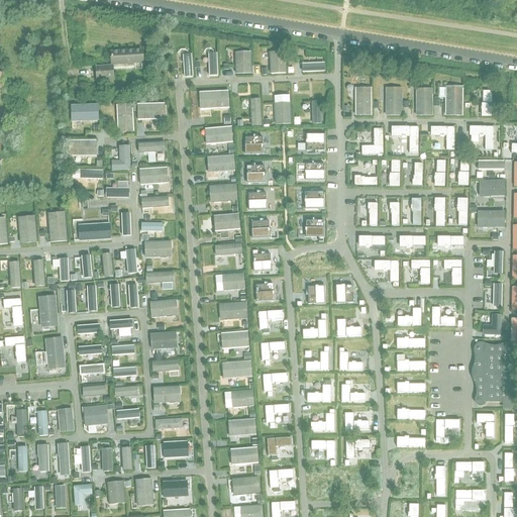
[(142,63),(142,52),(111,54),(111,65),(142,63)]
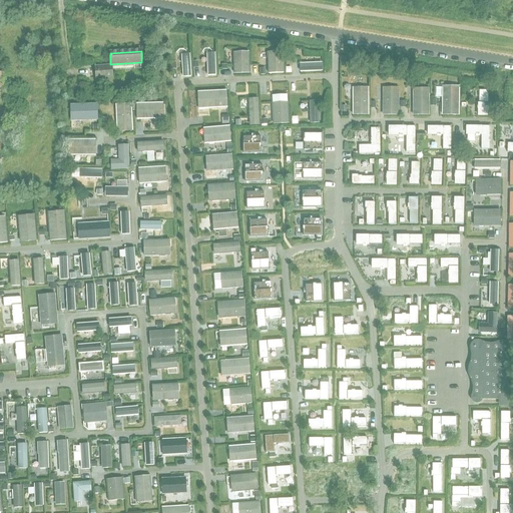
[(283,51),(267,52),(268,73),(284,72),(283,51)]
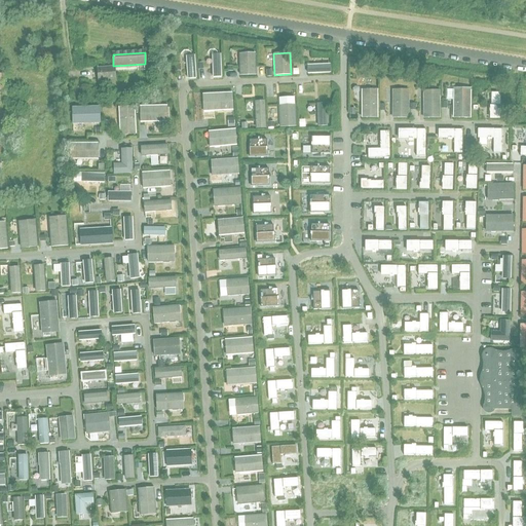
[(212,54),(213,77),(220,77),(220,53),(212,54)]
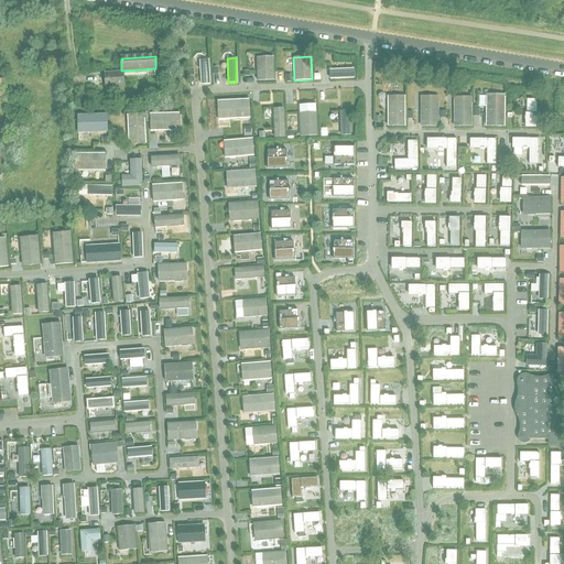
[(273,57),(256,57),(257,82),(273,80),(273,57)]
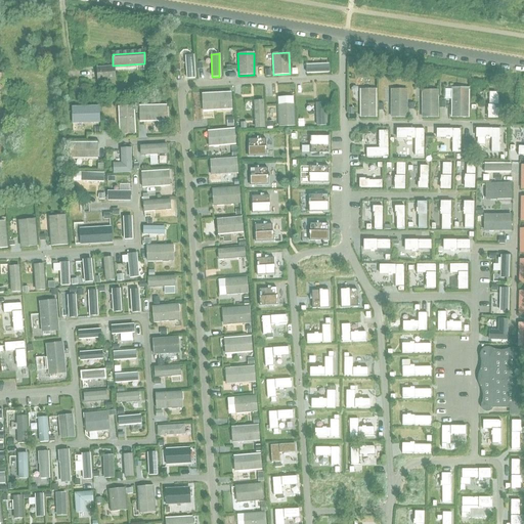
[(192,54),(184,55),(186,78),(194,78),(192,54)]
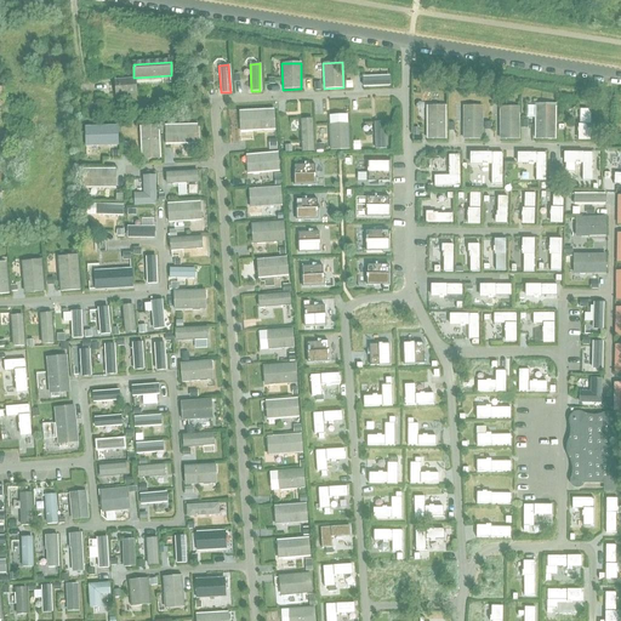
[(389,75),(362,77),(363,87),(389,86),(389,75)]
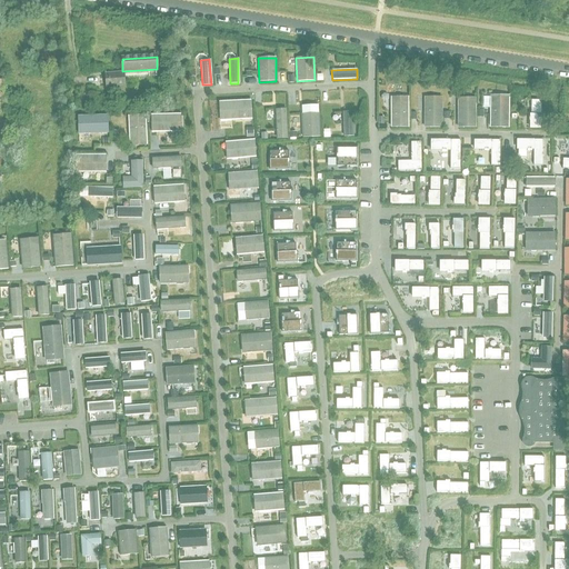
[(123,73),(105,75),(106,88),(125,87),(123,73)]
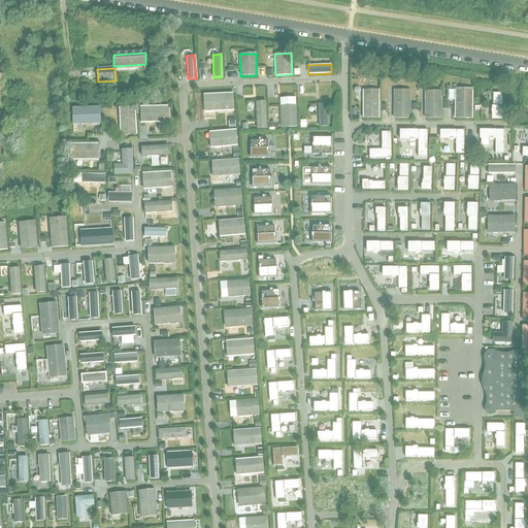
[(472,91),(455,90),(455,118),(471,119),(472,91)]
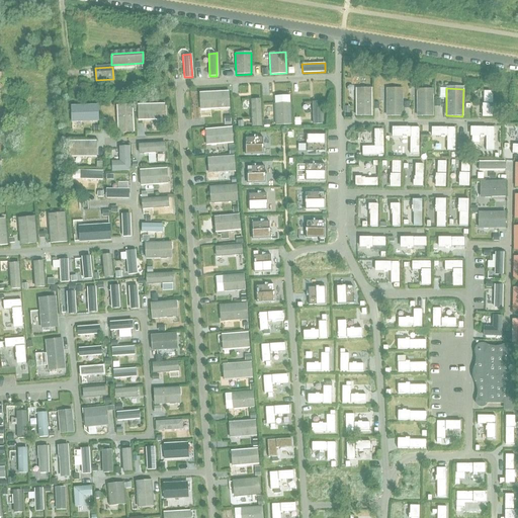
[(229,91),(206,92),(207,109),(230,108),(229,91)]
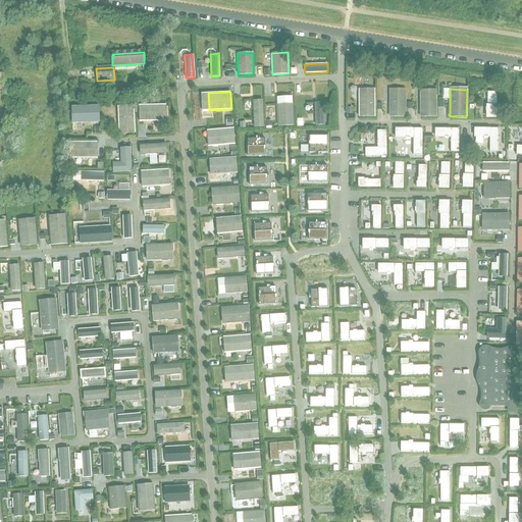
[(485,111),(485,119),(496,119),(497,106),(497,93),(487,93),(486,105),(485,105),(485,108),(485,111)]
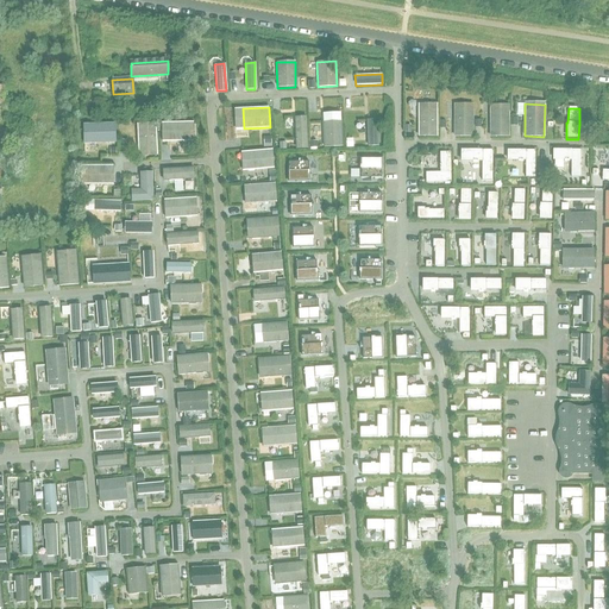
[(437,110),(418,110),(418,136),(437,136),(437,110)]
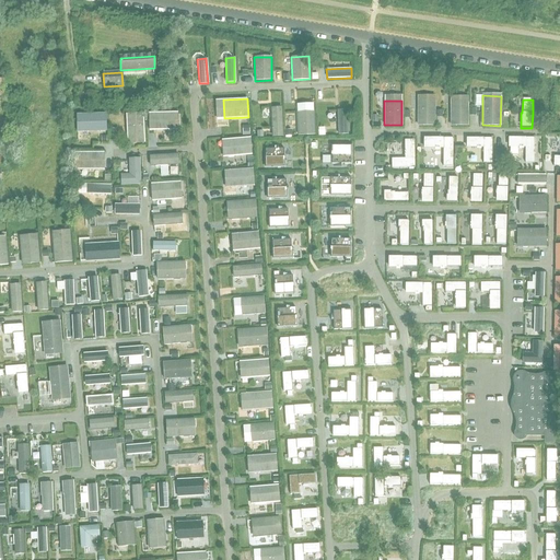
[(434,102),(417,101),(417,125),(434,126),(434,102)]
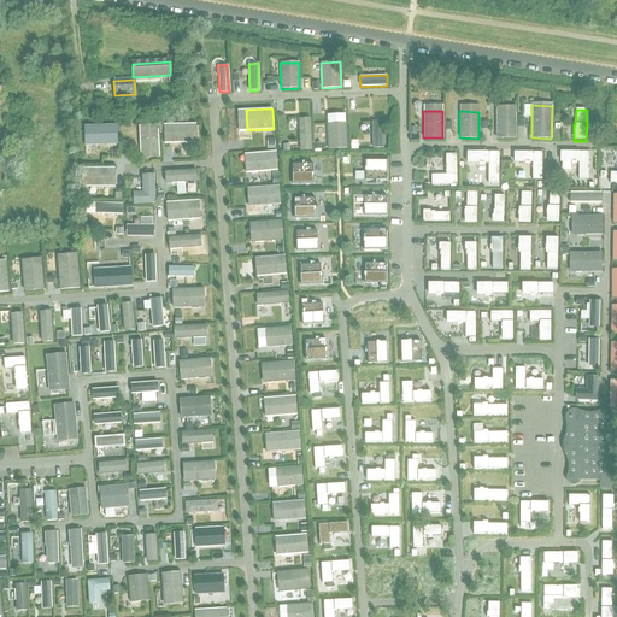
[(516,112),(495,112),(497,139),(516,139),(516,112)]
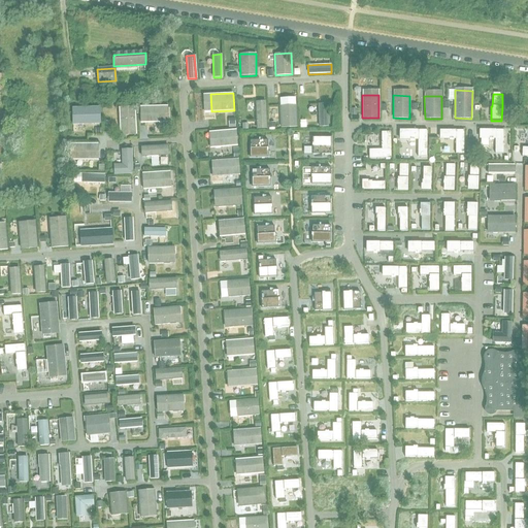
[(265,101),(255,101),(256,129),(267,129),(265,101)]
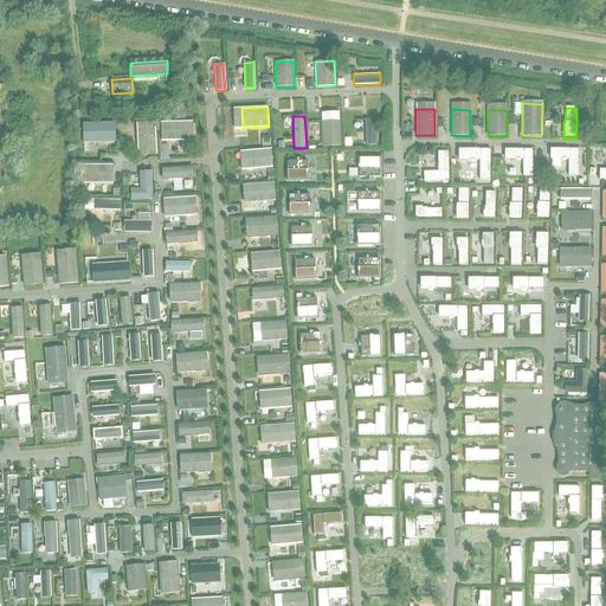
[(375,118),(365,120),(365,121),(366,146),(376,144),(375,118)]
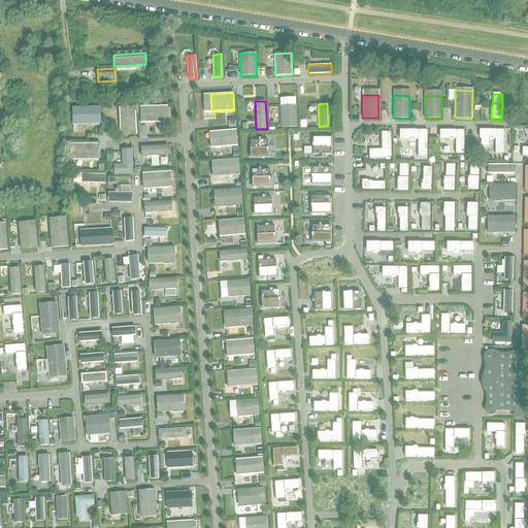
[(167,105),(139,106),(139,107),(139,113),(139,123),(167,122),(167,105)]
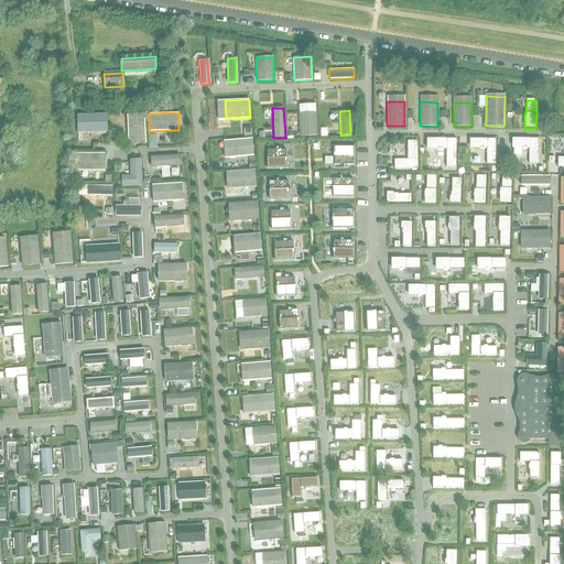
[(299,114),(300,137),(316,136),(315,112),(299,114)]
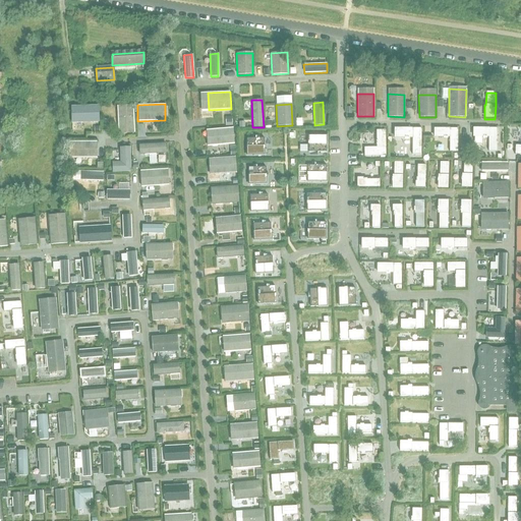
[(132,105),(116,106),(118,128),(133,127),(132,105)]
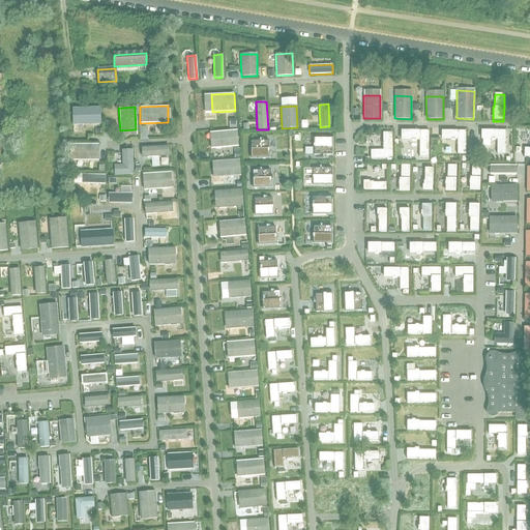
[(99,108),(77,108),(78,124),(100,123),(99,108)]
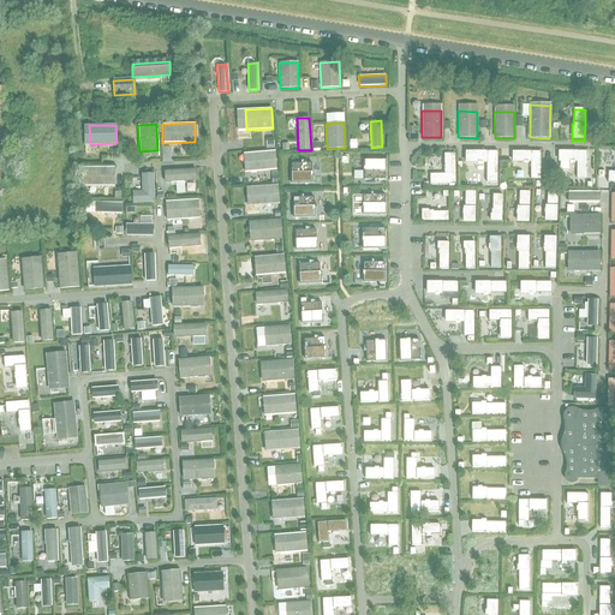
[(275,150),(249,153),(250,172),(276,169),(275,150)]
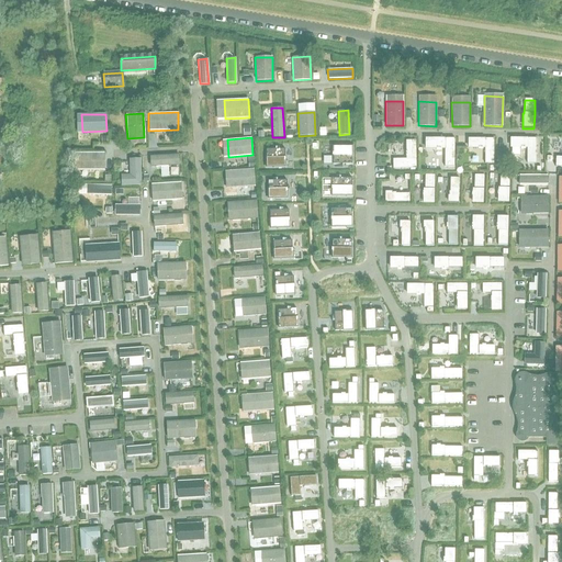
[(527,148),(527,164),(536,164),(536,139),(528,138),(509,138),(509,148),(520,148),(520,149),(525,149),(525,148),(527,148)]
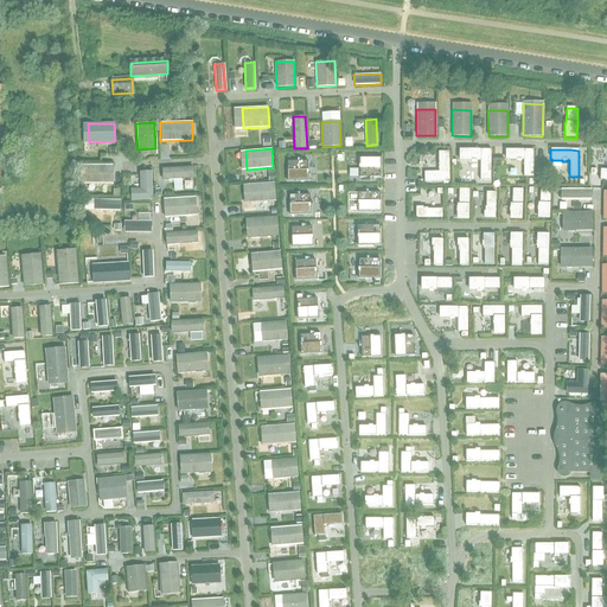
[(481,151),(459,151),(459,161),(471,161),(471,163),(477,163),(477,161),(480,161),(479,180),(491,180),(491,151),(481,151)]
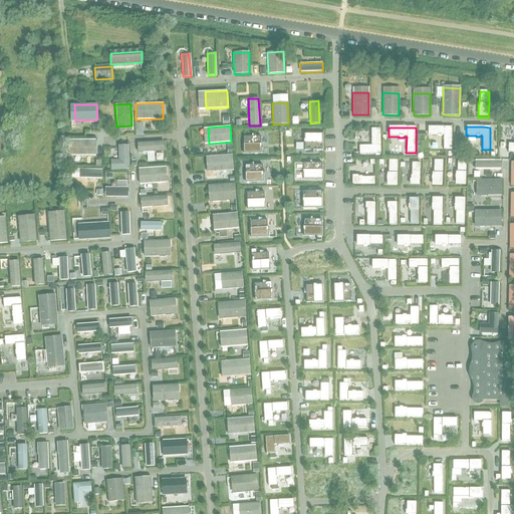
[(444,127),(428,127),(428,136),(438,136),(438,137),(442,137),(442,136),(443,136),(443,151),(451,151),(451,127),(444,127)]
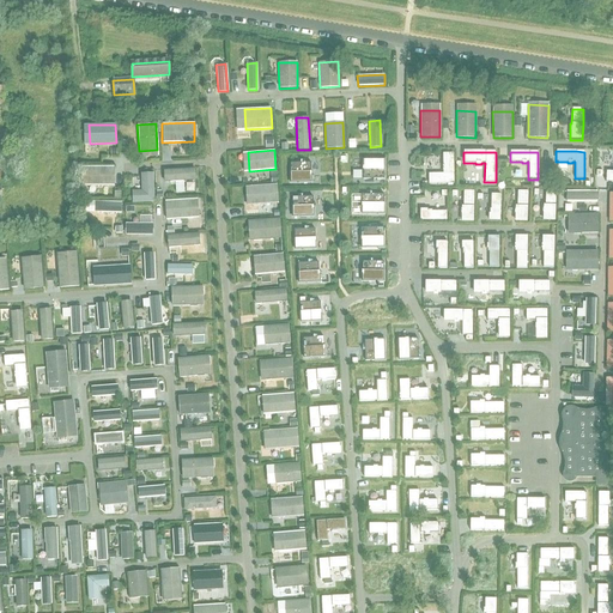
[(454,175),(454,155),(443,155),(443,165),(442,165),(442,171),(443,171),(443,174),(429,175),(429,184),(454,183),(454,175)]
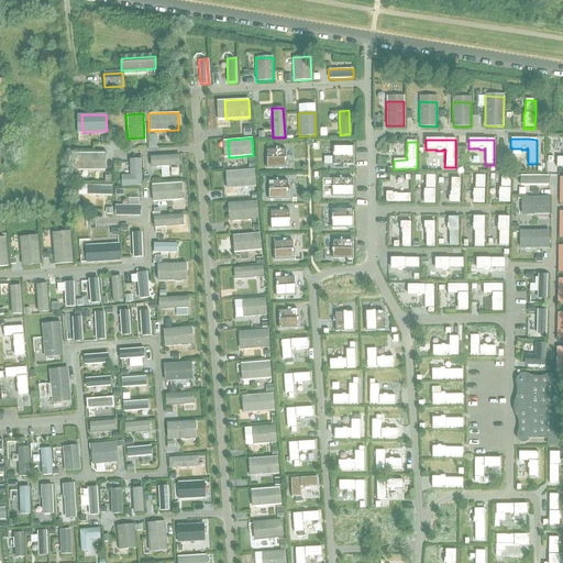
[(352,146),(333,146),(333,166),(352,166),(352,146)]
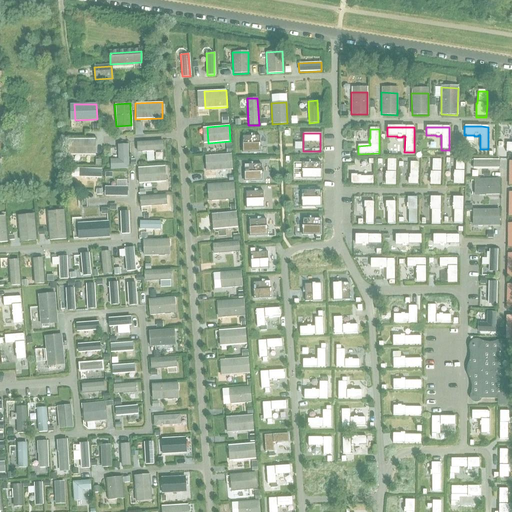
[(258,136),(242,136),(243,153),(259,153),(258,136)]
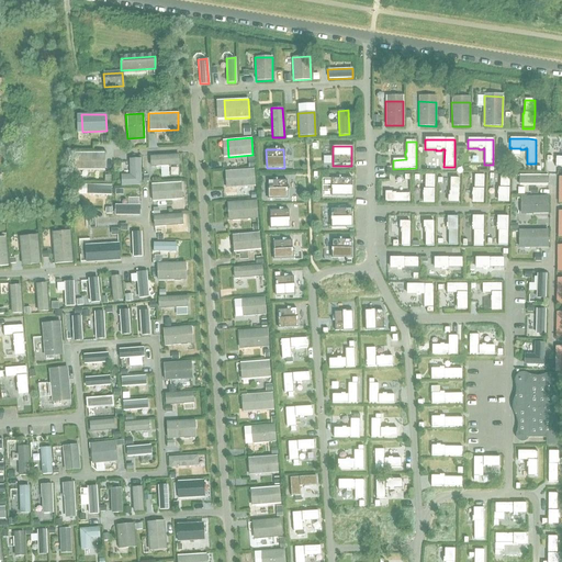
[(103,153),(79,153),(79,170),(103,170),(103,153)]
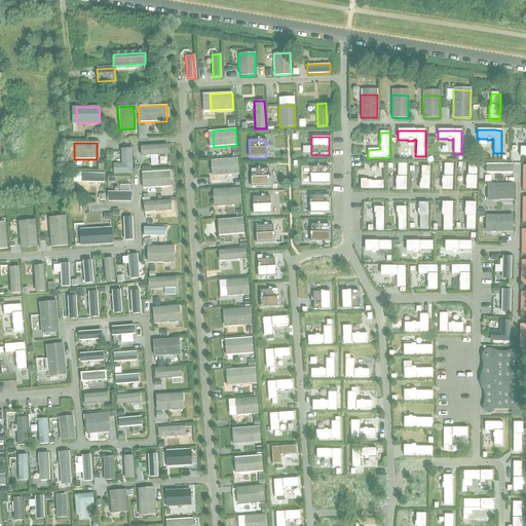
[(166,145),(140,146),(140,156),(167,154),(166,145)]
